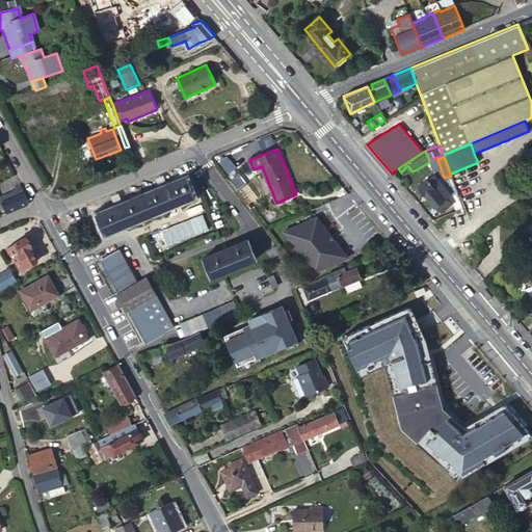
[(229,175),(236,169),(227,158),(220,163),(229,175)]
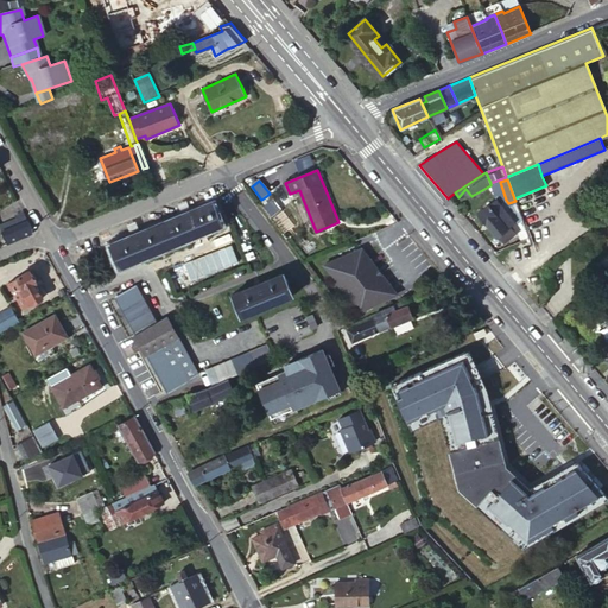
[(504,245),(519,230),(521,228),(517,223),(500,203),(495,197),(477,214),(496,238),(498,236),(504,245)]
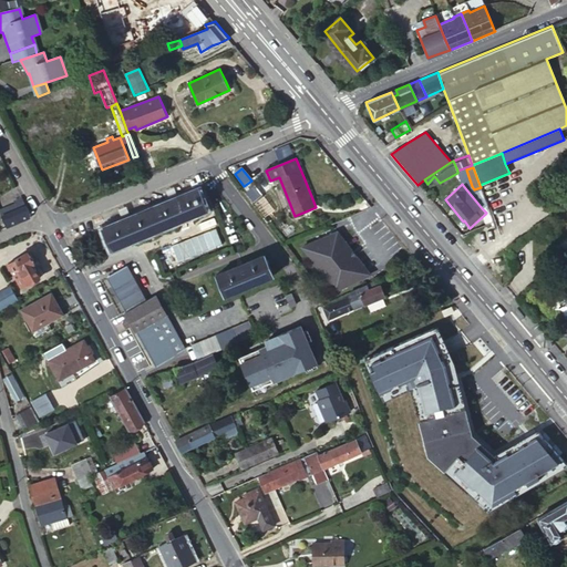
[(472,186),(466,189),(482,208),(483,205),(474,189),(472,186)]
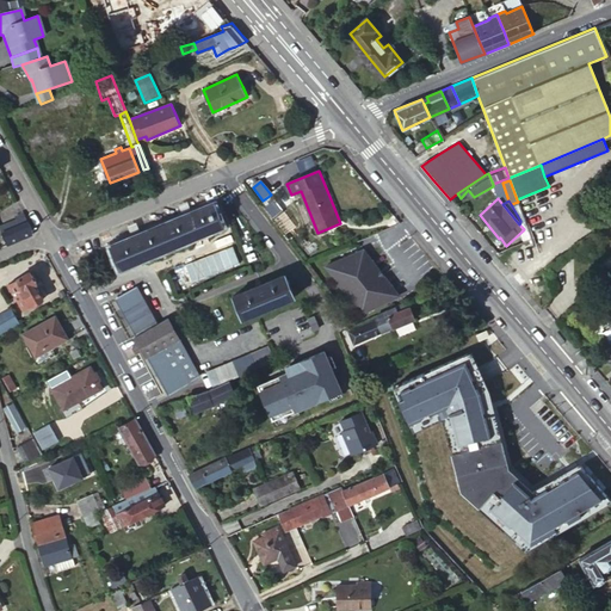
[(531,239),(525,223),(518,202),(511,204),(520,221),(519,224),(524,229),(522,232),(526,241),(531,239)]
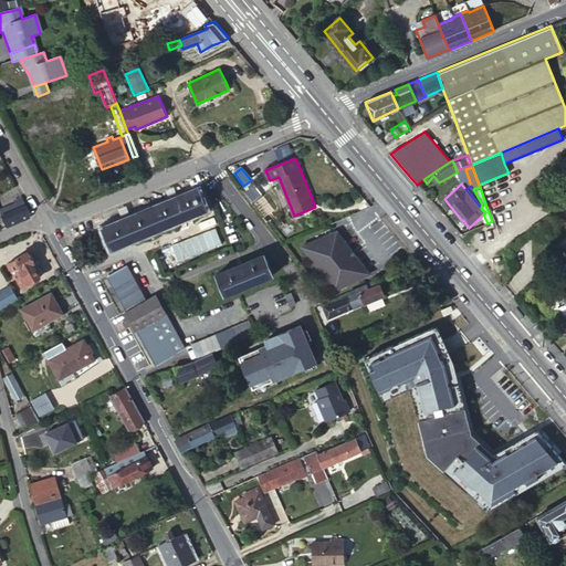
[(198,188),(177,197),(176,196),(173,197),(173,199),(128,218),(127,216),(124,218),(125,219),(103,229),(112,249),(208,211),(198,188)]
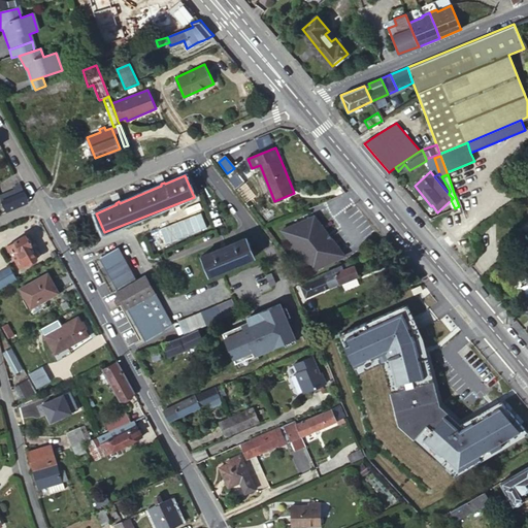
[(0,195),(7,211),(29,201),(21,184),(13,187),(14,189),(17,194),(13,195),(11,190),(0,195)]
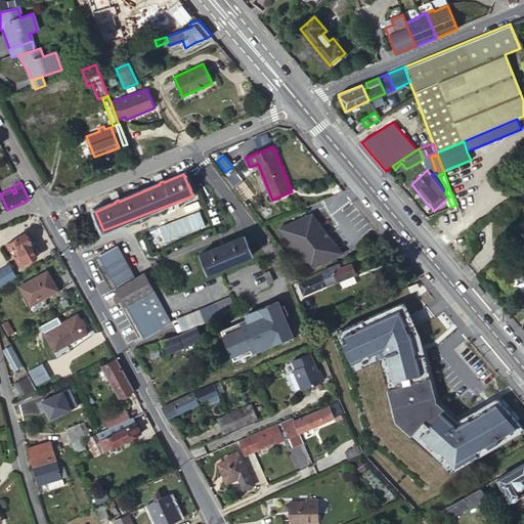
[(326,230),(314,213),(281,228),(312,268),(345,253),(326,230)]
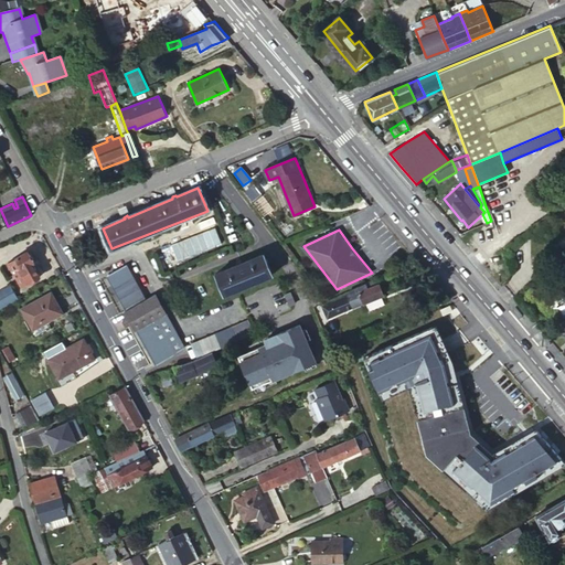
[(34,262),(28,252),(17,258),(8,263),(22,286),(31,281),(30,281),(40,276),(32,263),(34,262)]
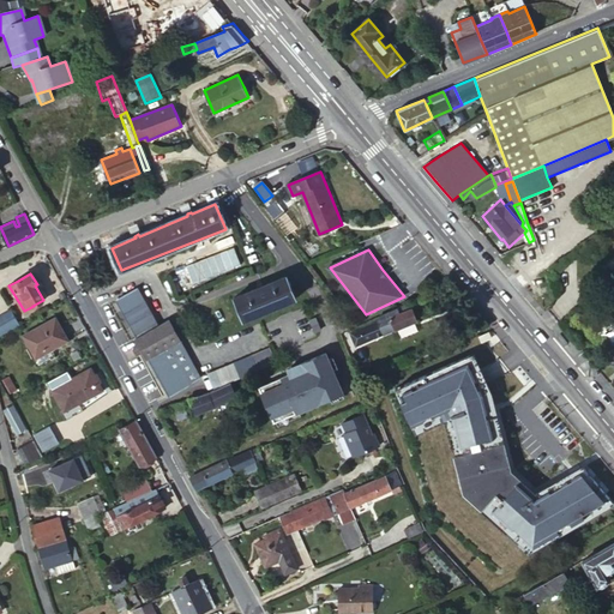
[(234,299),(244,321),(296,299),(287,276),(263,286),(262,283),(257,286),(258,288),(234,299)]
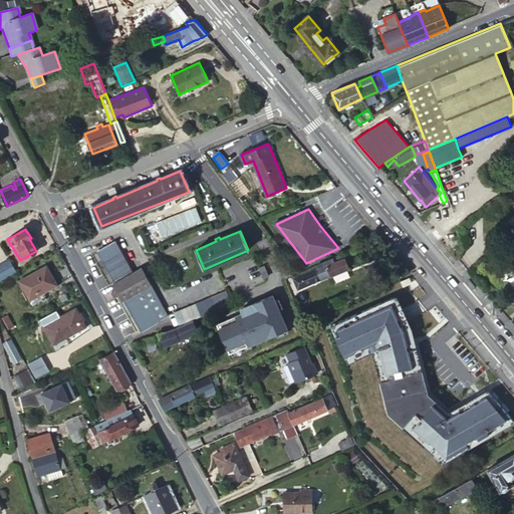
[(114,242),(97,251),(101,258),(110,274),(115,283),(133,273),(114,242)]
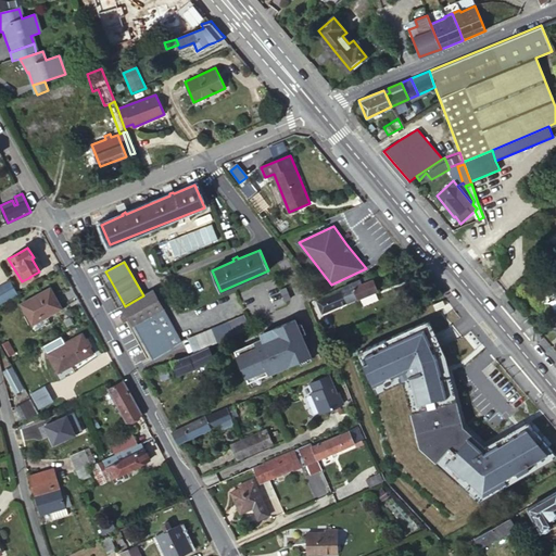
[(323,314),(378,290),(374,279),(370,280),(368,277),(358,281),(361,285),(341,292),(318,302),(323,314)]
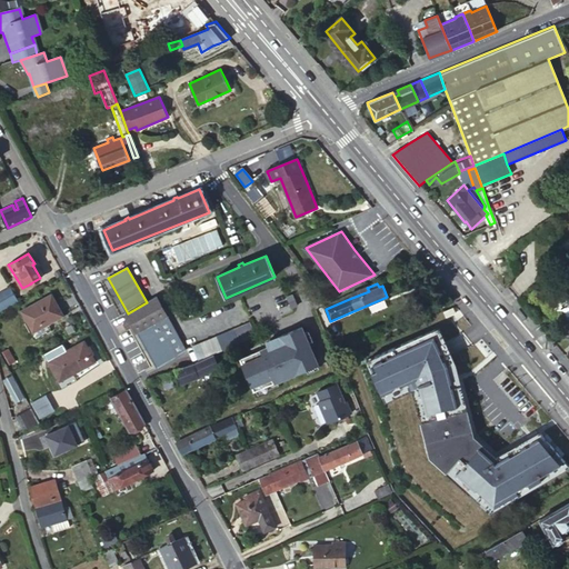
[(348,296),(349,299),(369,291),(367,288),(367,287),(348,296)]
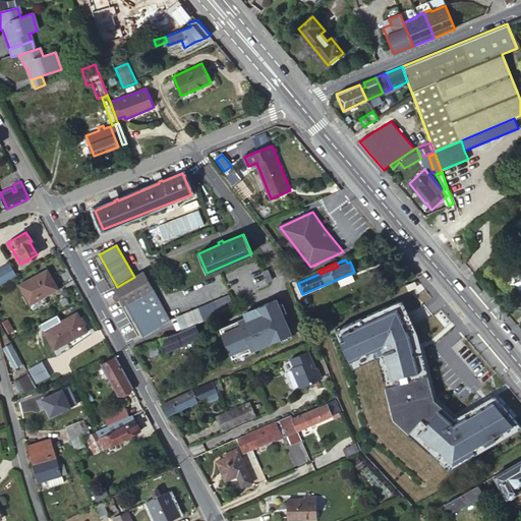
[(10,264),(0,269),(0,285),(17,276),(10,264)]
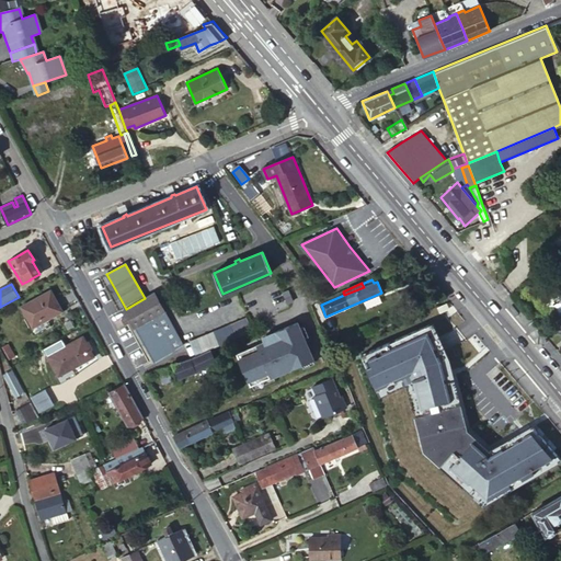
[(288,287),(283,290),(287,300),(293,298),(288,287)]
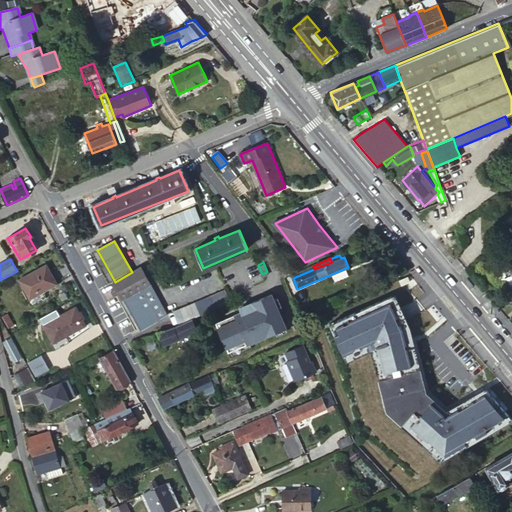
[(20,279),(30,298),(57,284),(47,265),(20,279)]
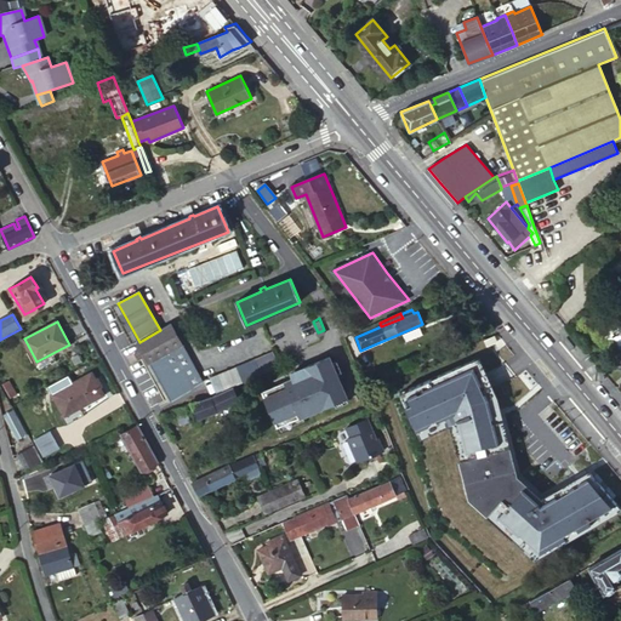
[(144,357),(148,363),(151,362),(172,400),(193,389),(192,388),(204,381),(172,324),(160,330),(140,342),(137,343),(140,349),(144,357)]
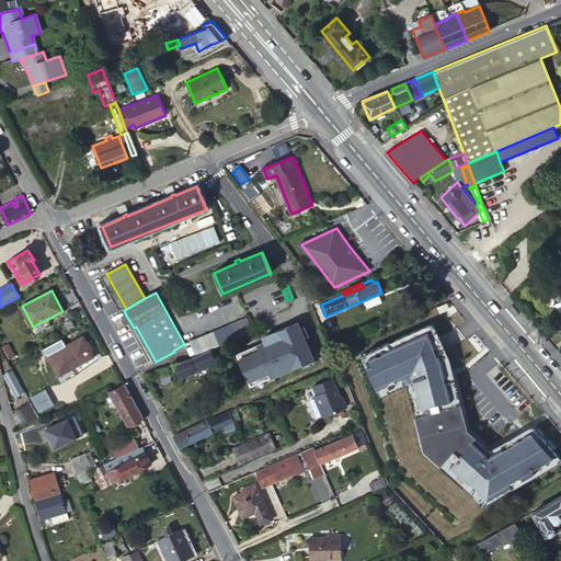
[(548,309),(558,324),(560,322),(560,295),(559,297),(556,293),(544,300),(548,309)]
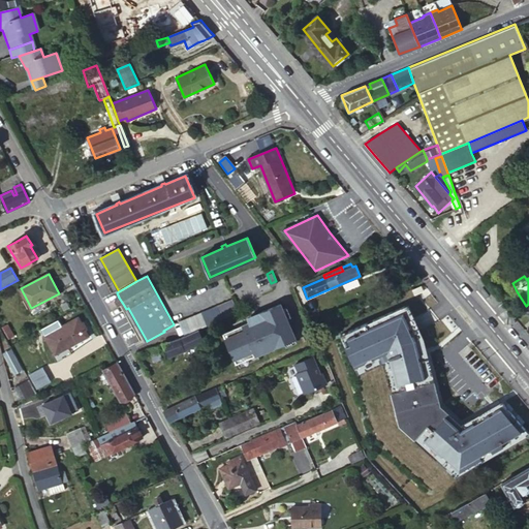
[(422,286),(413,290),(415,297),(424,292),(422,286)]
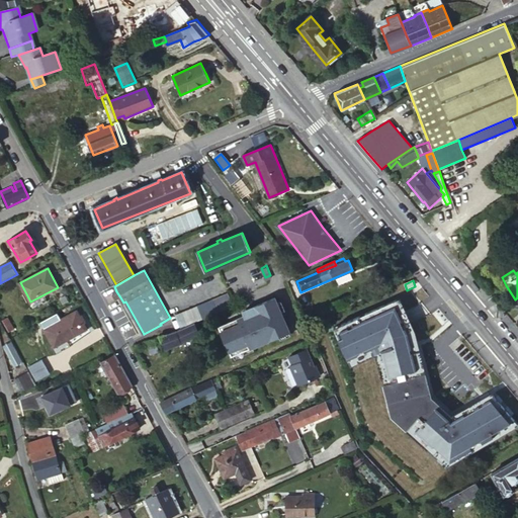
[(120,297),(116,291),(111,294),(115,300),(120,297)]
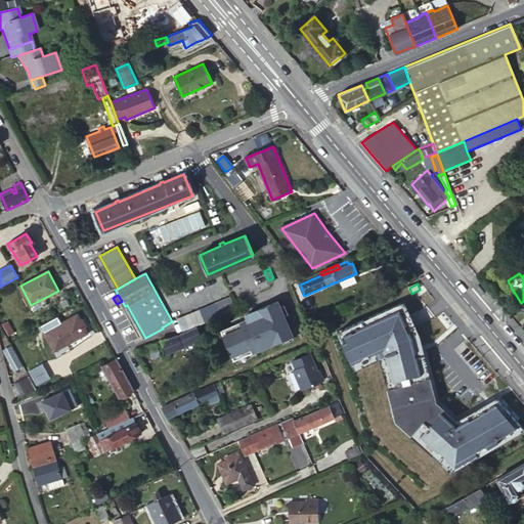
[(229,296),(215,302),(220,315),(235,308),(229,296)]
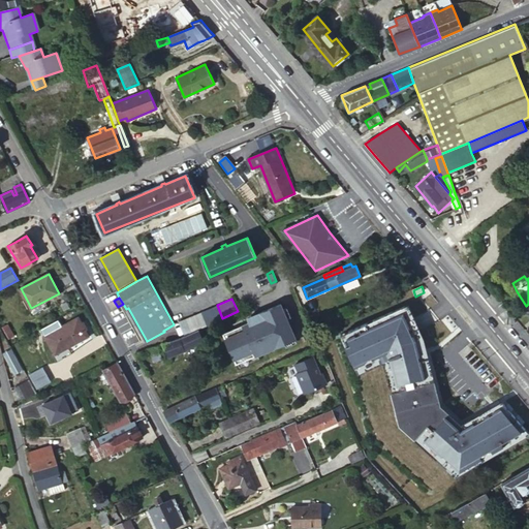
[(505,306),(511,314),(519,308),(512,301),(505,306)]
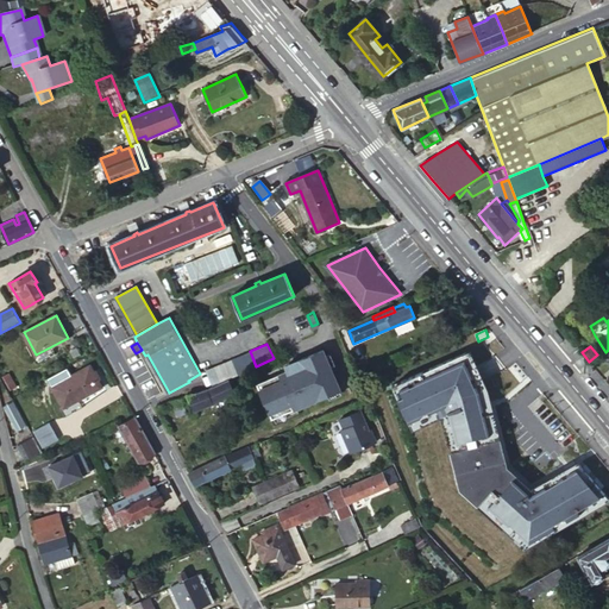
[(321,347),(284,364),(287,369),(256,382),(272,418),(340,387),(321,347)]
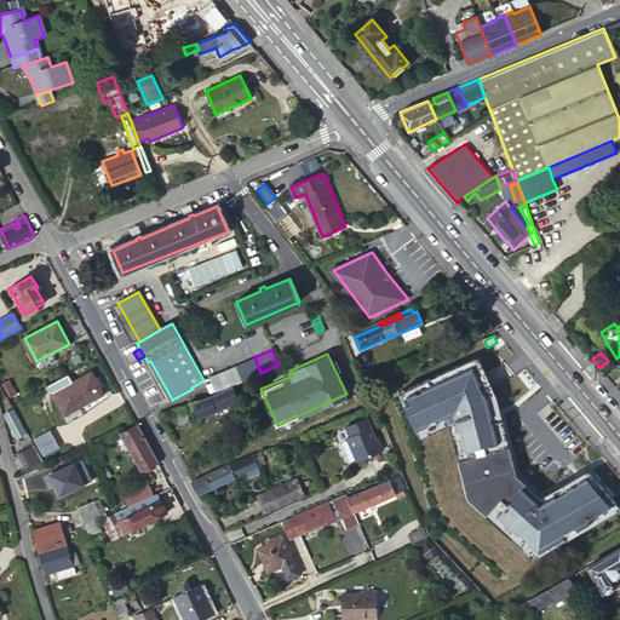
[(253,359),(210,377),(217,392),(234,385),(237,384),(260,373),(253,359)]
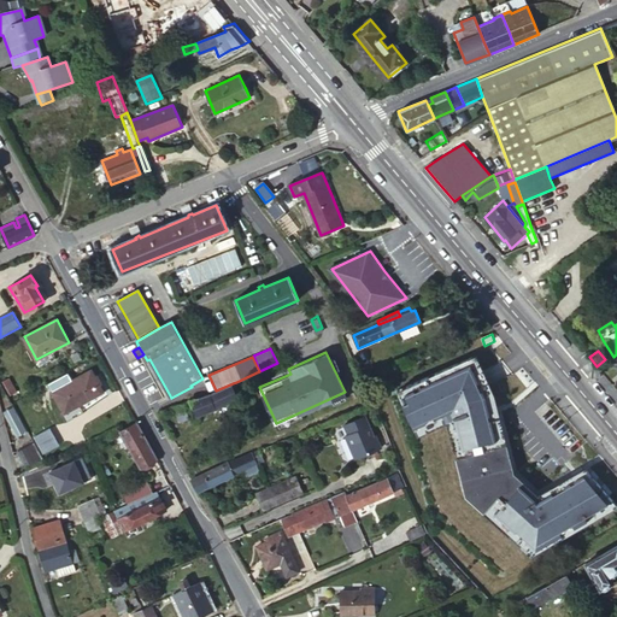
[(472,357),(399,393),(416,430),(427,424),(429,428),(448,418),(468,494),(534,554),(616,506),(616,505),(609,495),(587,470),(538,498),(511,475),(498,419),(495,421),(489,394),(491,394),(483,377),(481,371),(479,372),(472,357)]
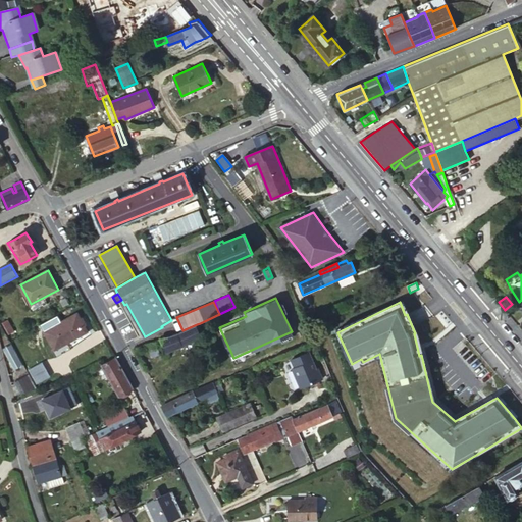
[(55,350),(88,331),(77,314),(45,331),(55,350)]
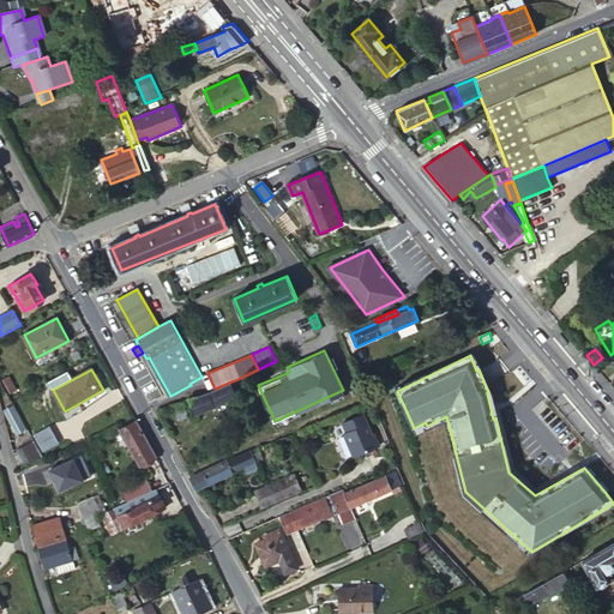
[(11,393),(17,390),(10,377),(4,380),(11,393)]
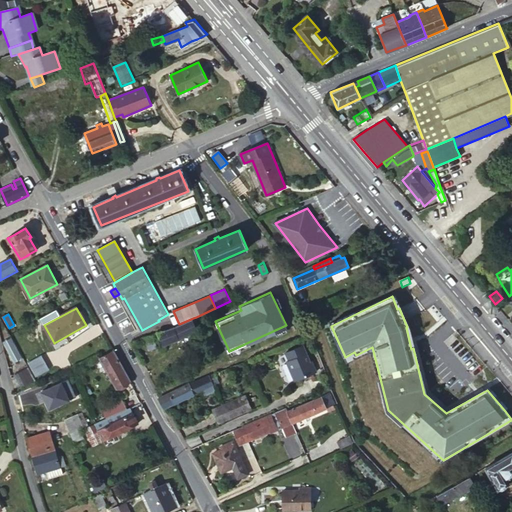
[(179,324),(159,333),(164,345),(198,330),(195,324),(198,323),(196,317),(193,318),(179,324)]
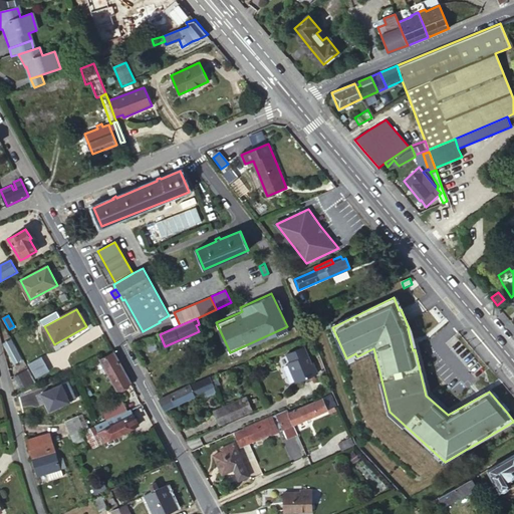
[(154,336),(146,339),(151,351),(159,348),(154,336)]
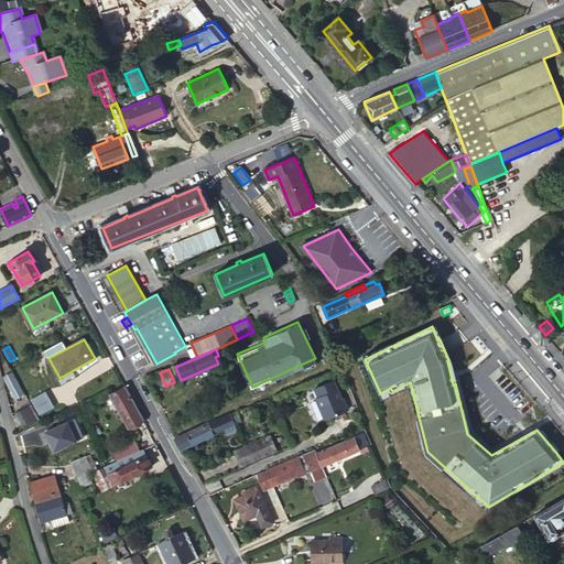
[(24,396),(12,371),(4,377),(15,400),(24,396)]
